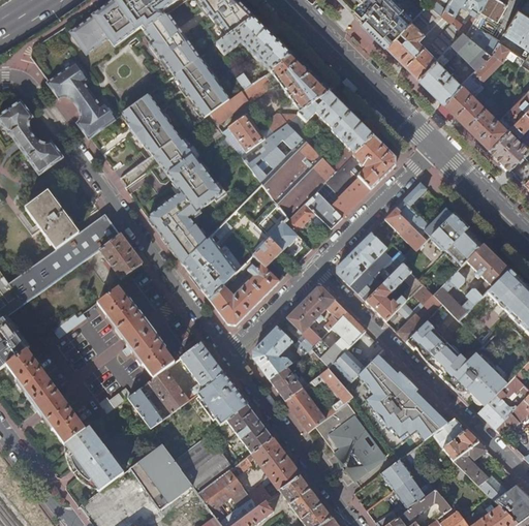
[(113,0),(70,30),(87,53),(109,36),(115,44),(142,25),(152,40),(149,42),(161,59),(163,58),(175,74),(199,56),(187,39),(183,34),(184,33),(168,12),(184,0),(197,0),(214,21),(217,19),(228,35),(254,17),(237,0),(113,0)]
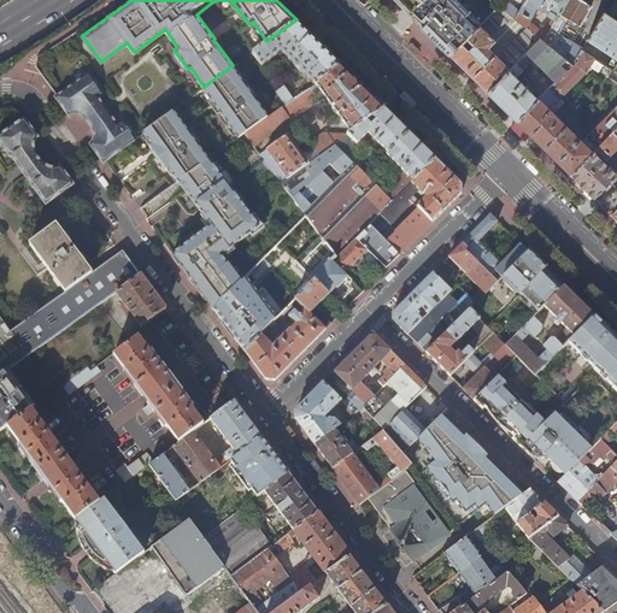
[(397,0),(410,13),(421,0),(397,0)]
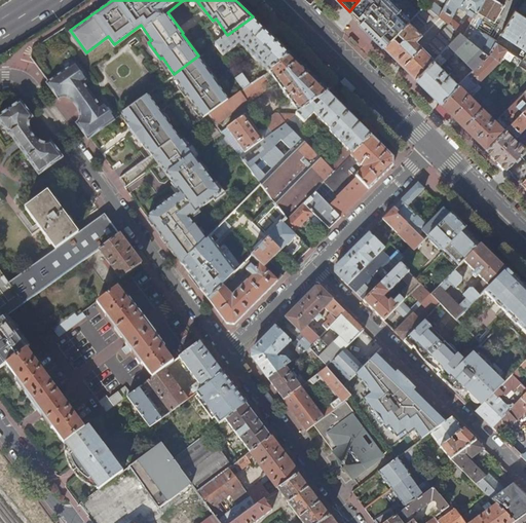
[(359,0),(349,11),(368,29),(383,45),(393,35),(398,31),(408,20),(410,17),(401,7),(400,2),(399,0),(359,0)]
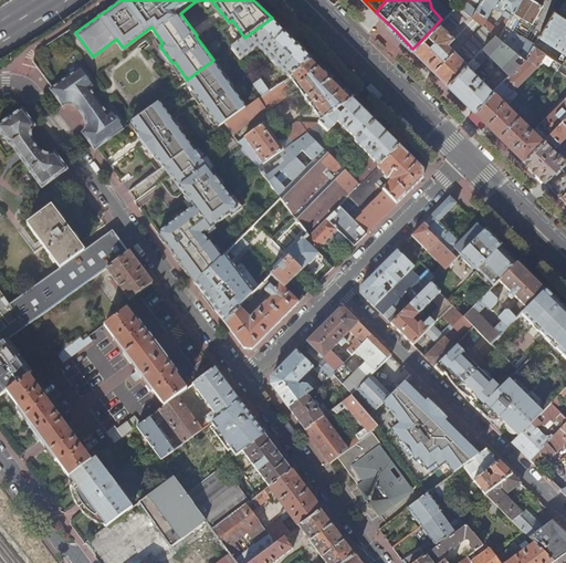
[(498,35),(517,0),(480,0),(475,9),(472,14),(482,22),(492,3),(494,4),(495,7),(498,8),(499,4),(509,10),(499,29),(486,19),(483,24),(495,33),(498,35)]
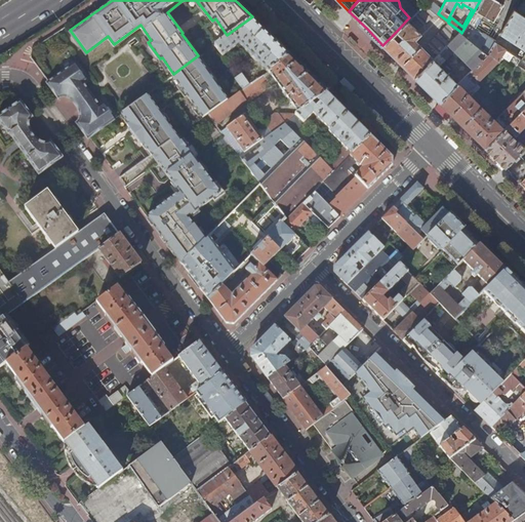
[(502,2),(498,0),(480,0),(461,33),(468,37),(482,13),(493,19),(502,2)]
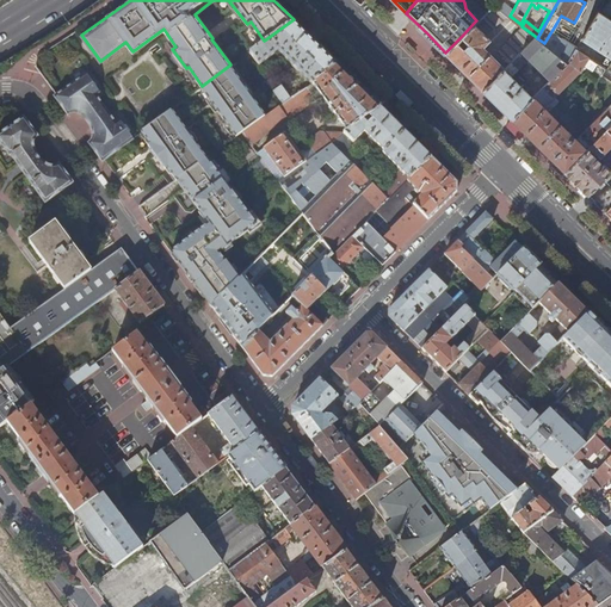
[(503,1),(498,7),(506,14),(510,16),(513,10),(503,1)]
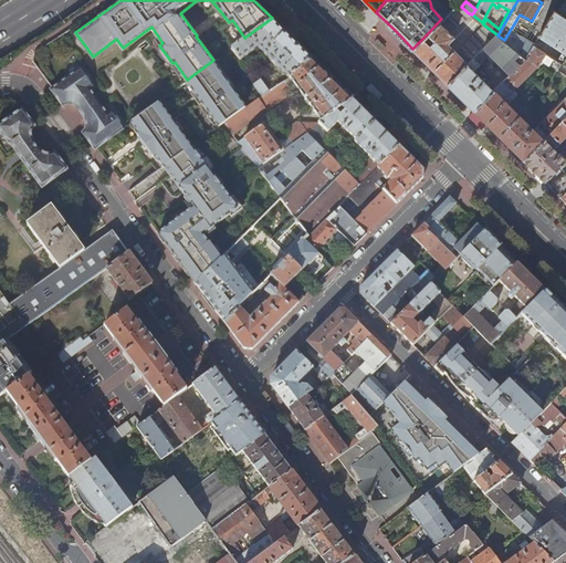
[(461,7),(458,3),(447,14),(457,24),(469,13),(461,7)]
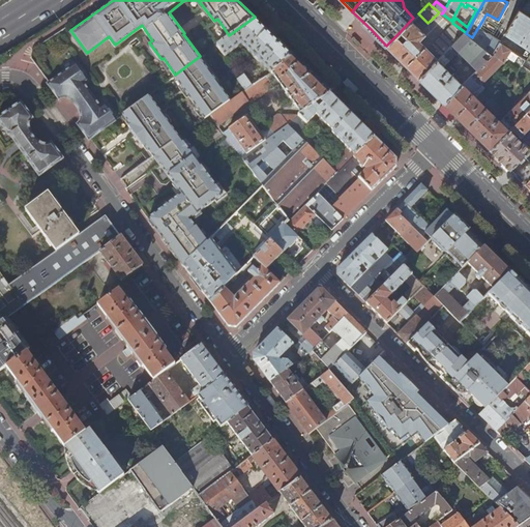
[(529,50),(529,15),(519,8),(504,31),(529,47),(527,50),(529,52),(529,50)]
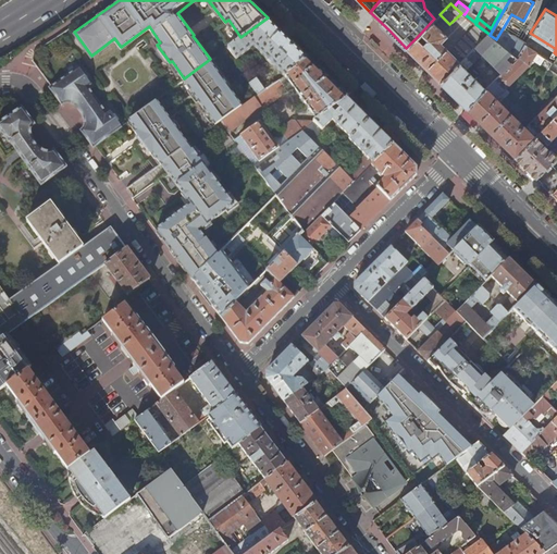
[(291,40),(268,17),(240,37),(229,46),(236,57),(249,47),(252,47),(258,52),(260,50),(267,57),(267,58),(272,63),(272,62),(284,73),(307,57),(291,40)]
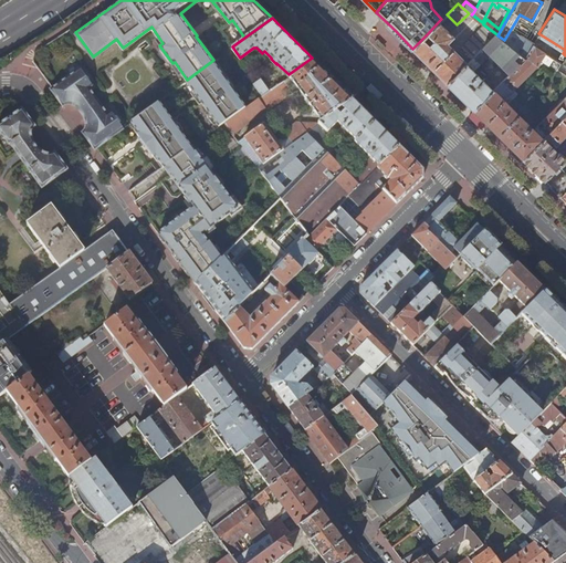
[(423,38),(412,49),(432,68),(447,82),(468,61),(448,42),(453,35),(439,21),(428,33),(435,40),(432,40),(429,43),(423,38)]
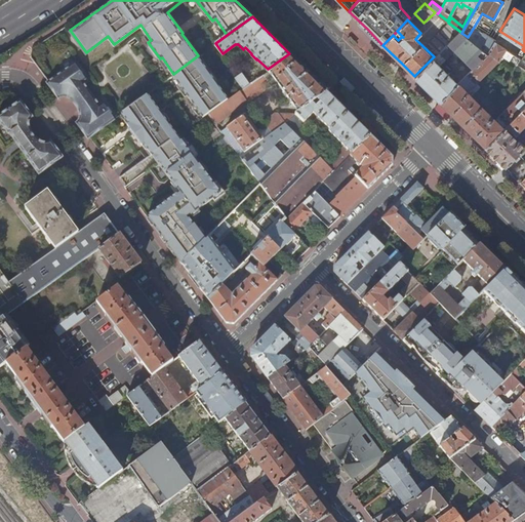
[(428,42),(438,51),(439,51),(448,42),(459,31),(448,23),(448,22),(428,42)]
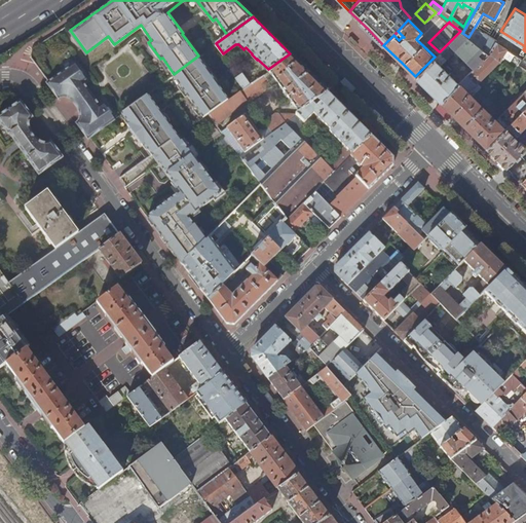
[(468,37),(462,33),(460,31),(449,42),(456,48),(474,67),(487,53),(476,43),(468,37)]
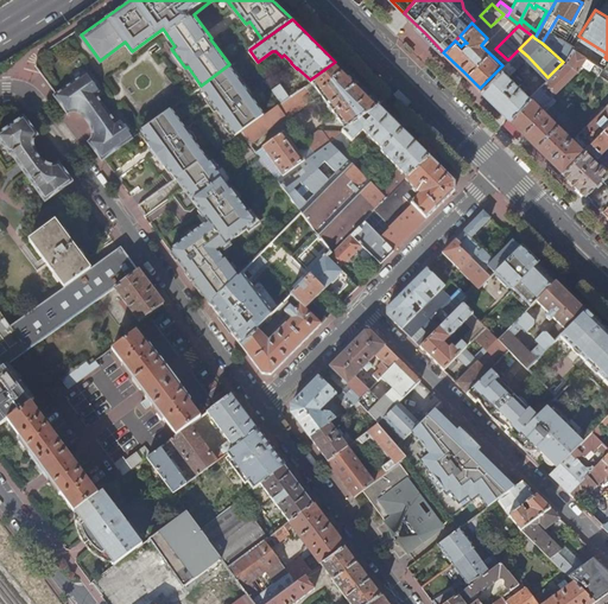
[(550,50),(563,62),(572,46),(572,45),(558,37),(550,50)]
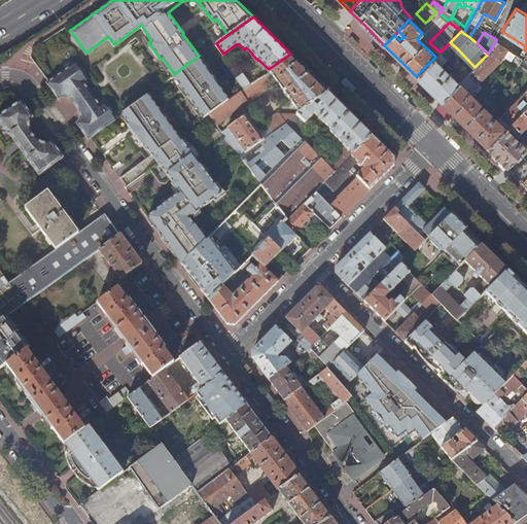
[(460,81),(442,101),(453,112),(465,125),(487,146),(526,104),(526,100),(526,99),(526,85),(496,117),(471,94),(481,84),(479,81),(499,59),(507,47),(496,40),(488,54),(475,67),(460,81)]
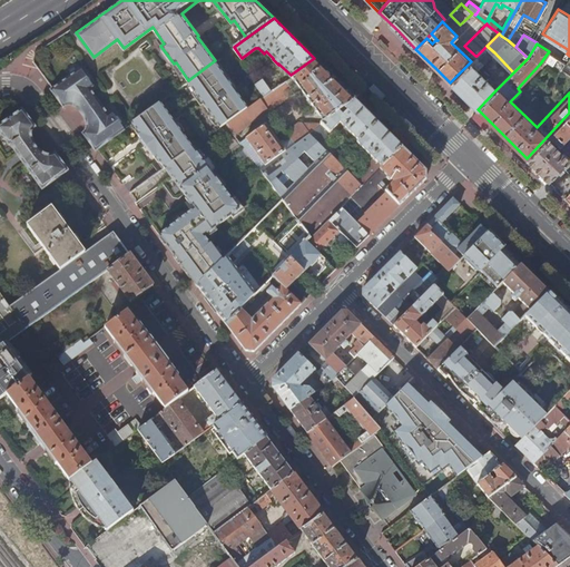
[(477,56),(483,62),(484,64),(494,52),(487,46),(477,56)]
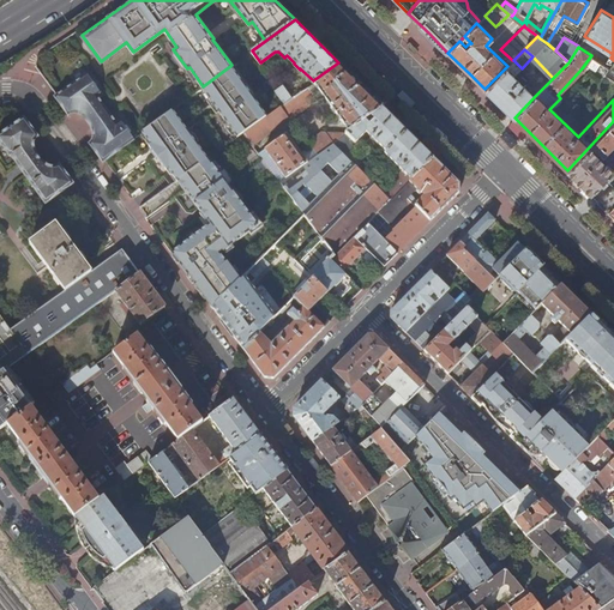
[(507,66),(485,89),(492,95),(515,118),(536,95),(513,73),(521,67),(513,60),(512,60),(507,66)]
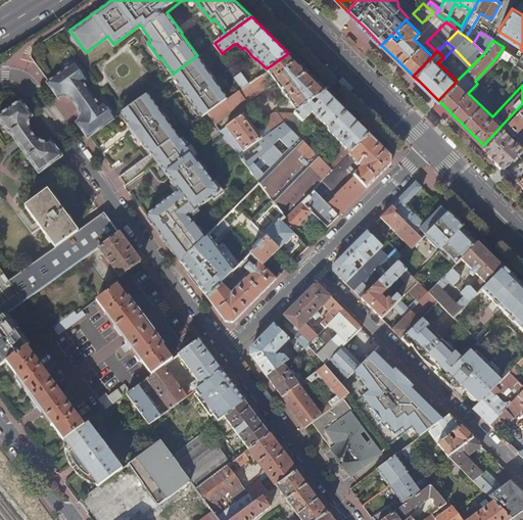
[(308,74),(288,53),(267,68),(275,79),(297,109),(311,100),(315,96),(325,90),(308,74)]
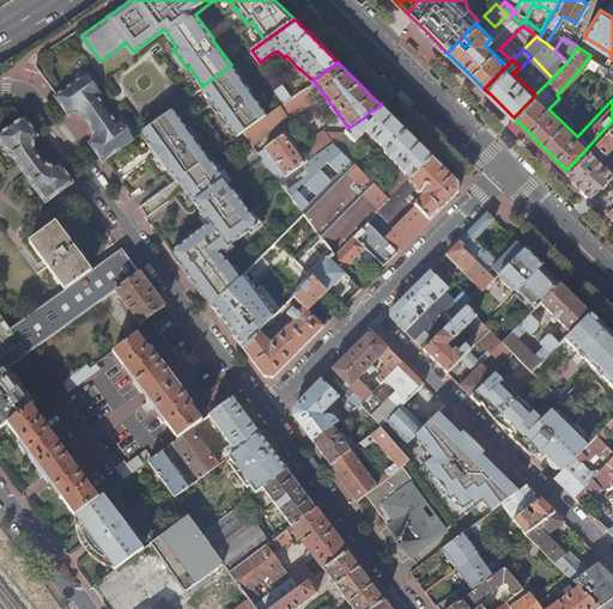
[(267,114),(231,65),(202,86),(237,134),(243,131),(267,114)]
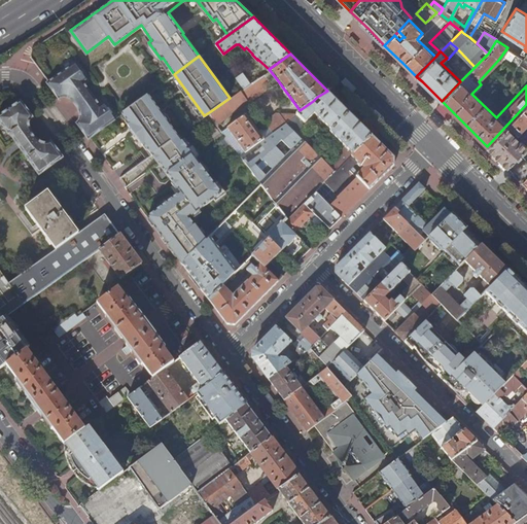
[(74,61),(48,79),(46,80),(58,96),(61,96),(64,96),(67,96),(69,97),(72,99),(74,101),(77,104),(78,106),(78,109),(78,111),(78,114),(77,117),(76,120),(88,136),(114,116),(103,101),(100,103),(83,78),(85,76),(74,61)]
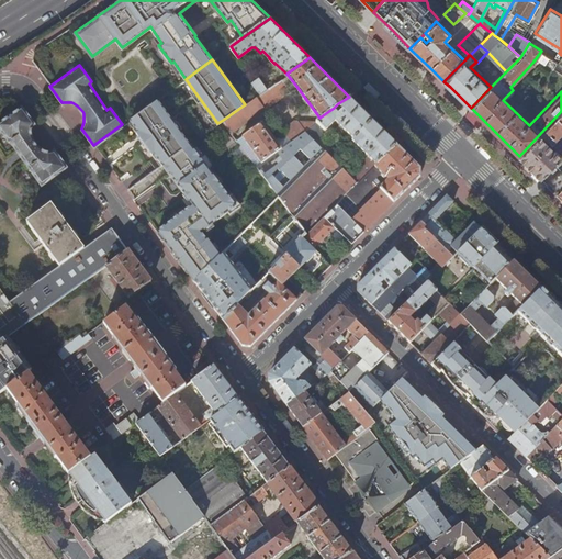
[(295,85),(287,74),(281,78),(290,89),(295,85)]
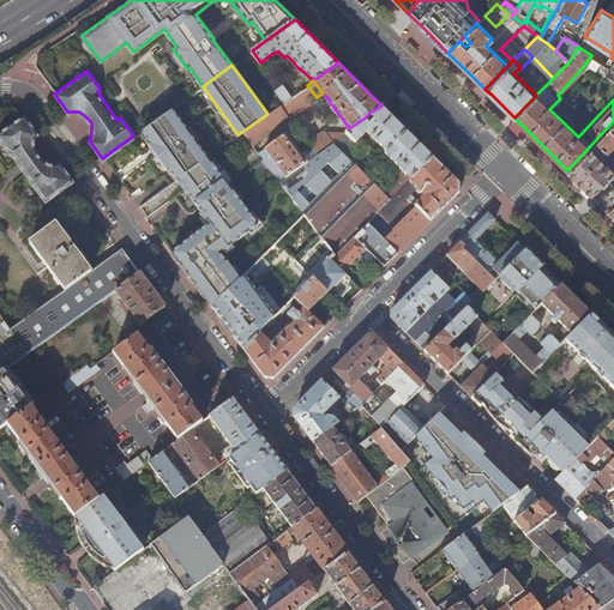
[(283,83),(275,89),(284,102),(293,96),(283,83)]
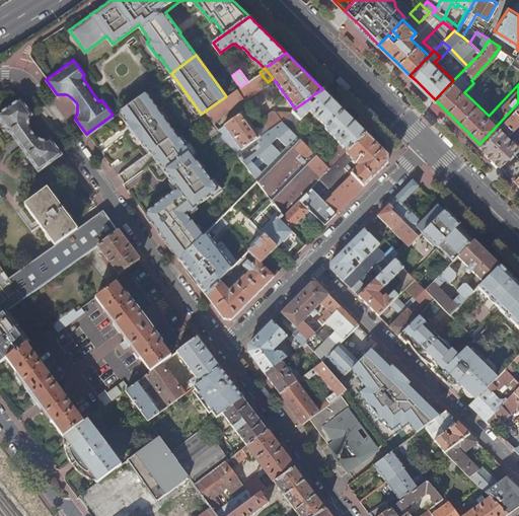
[(240,86),(238,87),(246,97),(268,82),(260,72),(247,81),(240,86)]
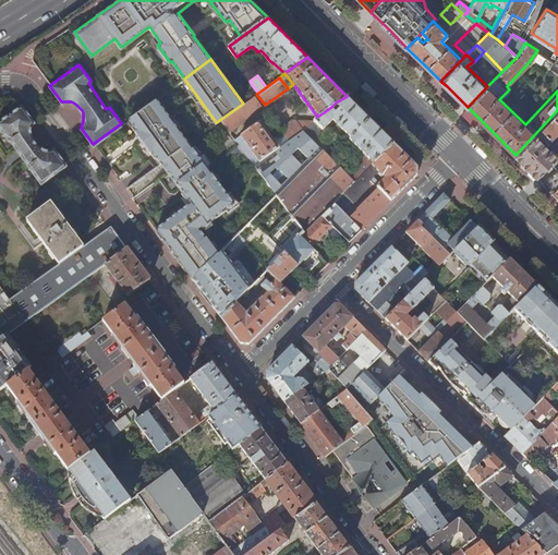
[(351,91),(347,96),(362,111),(366,107),(351,91)]
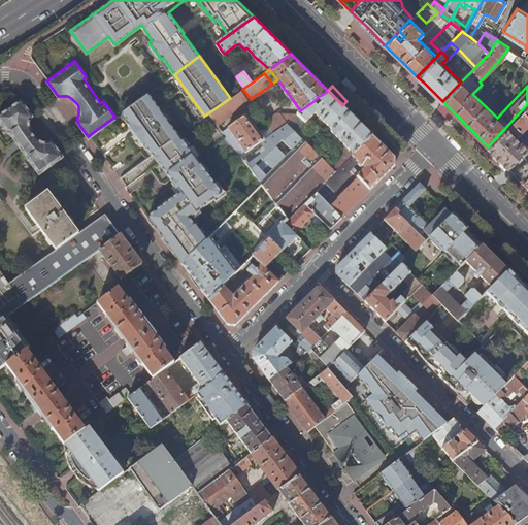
[(326,181),(372,134),(361,123),(345,108),(342,105),(328,91),(318,97),(321,101),(318,104),(314,101),(300,110),(296,113),(272,130),(264,136),(244,151),(240,154),(261,182),(288,219),(317,190),(326,181)]
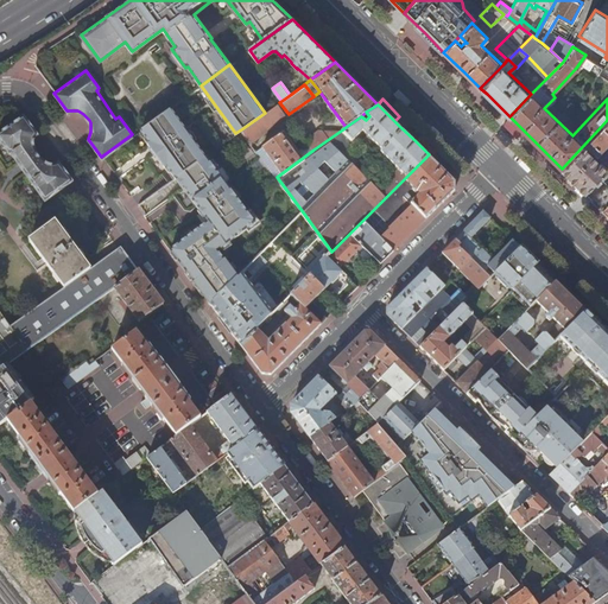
[(171,107),(141,128),(150,140),(147,142),(165,166),(168,165),(176,176),(206,154),(171,107)]
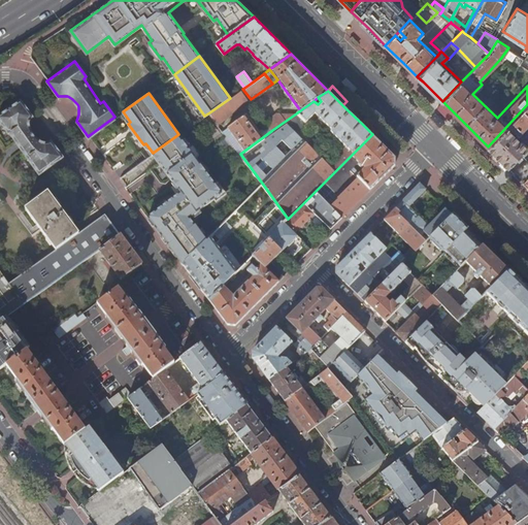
[(21,99),(19,100),(0,112),(0,117),(17,140),(40,172),(62,157),(63,156),(51,139),(46,141),(42,140),(38,138),(35,135),(32,130),(30,125),(30,122),(30,119),(33,115),(21,99)]
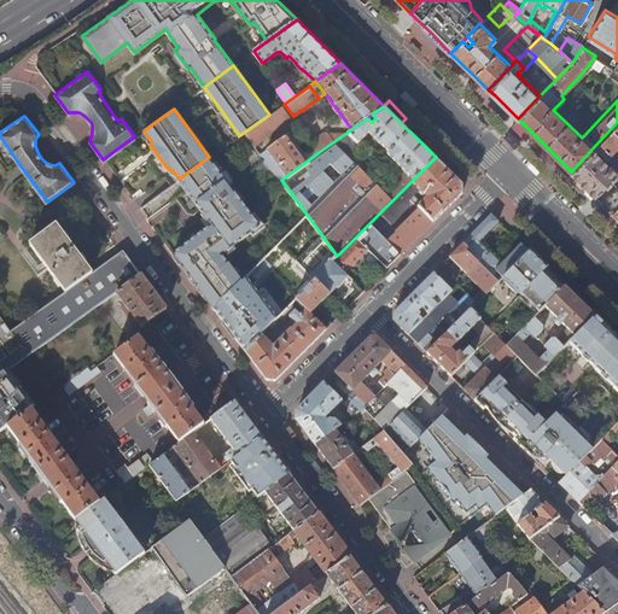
[(531,132),(518,118),(512,124),(525,138),(531,132)]
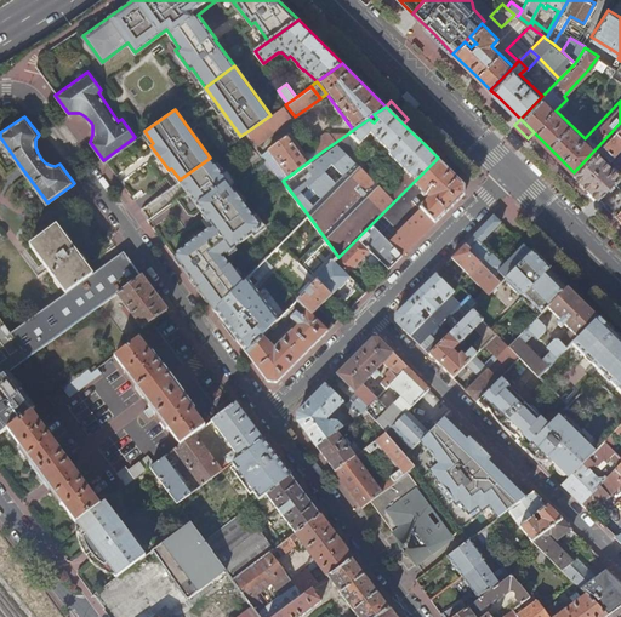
[(620,123),(574,172),(598,195),(620,172),(604,156),(607,154),(610,158),(615,154),(613,152),(620,143),(620,123)]
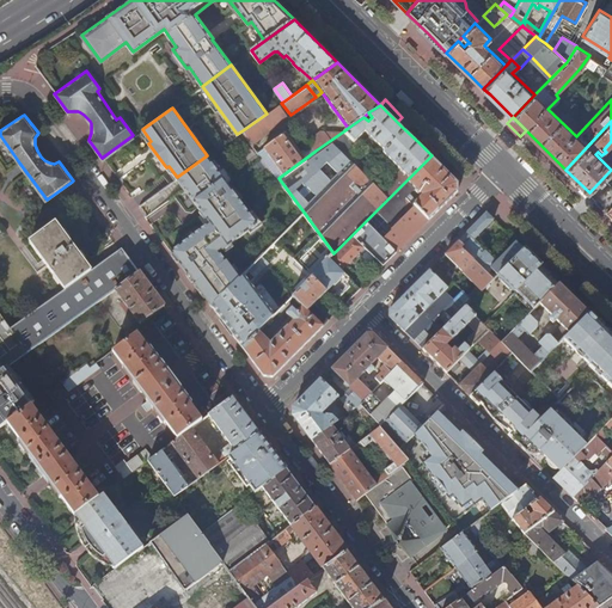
[(316,151),(343,131),(342,129),(322,128),(307,139),(316,151)]
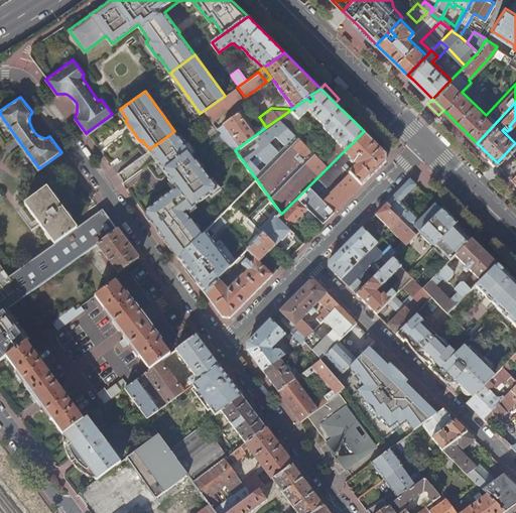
[(240,110),(222,123),(239,147),(258,133),(250,123),(240,110)]
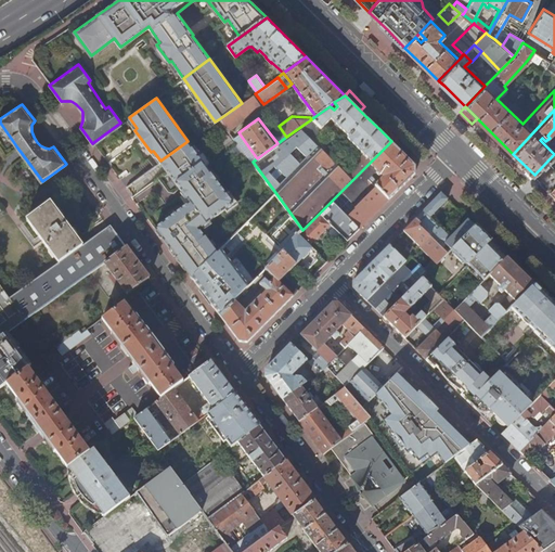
[(279,126),(269,132),(278,143),(286,137),(279,126)]
